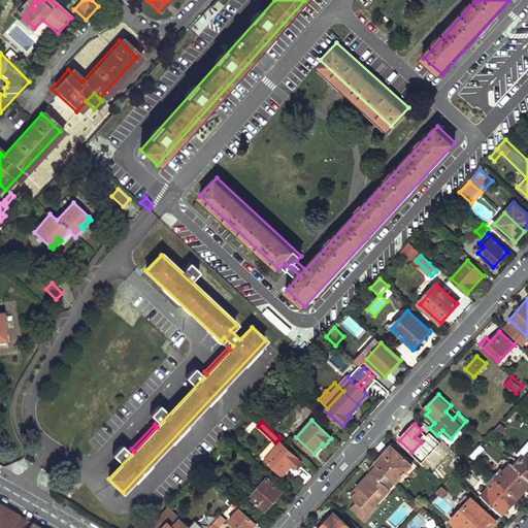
[(283,441),(265,459),(282,474),(291,465),(294,468),(300,461),(285,447),(287,444),(283,441)]
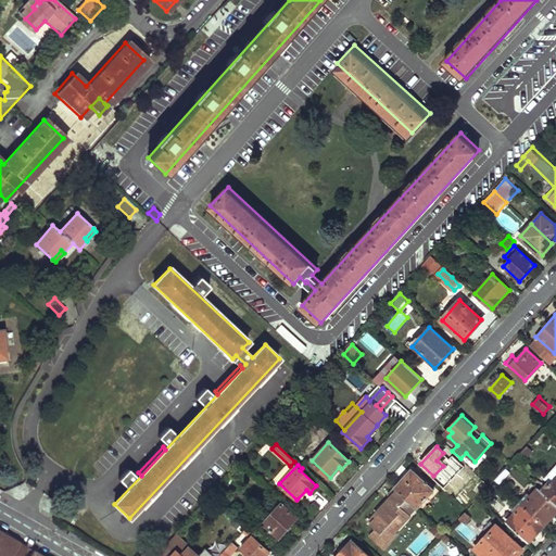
[(412,470),(395,489),(413,505),(417,508),(434,490),(412,470)]
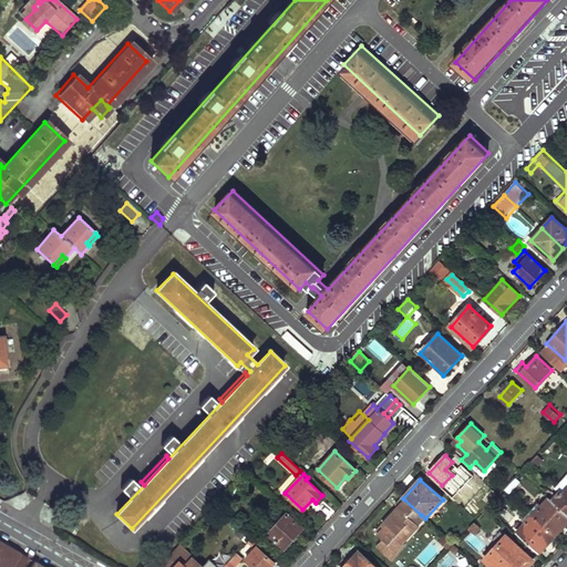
[(560,492),(553,500),(566,513),(566,490),(564,494),(560,492)]
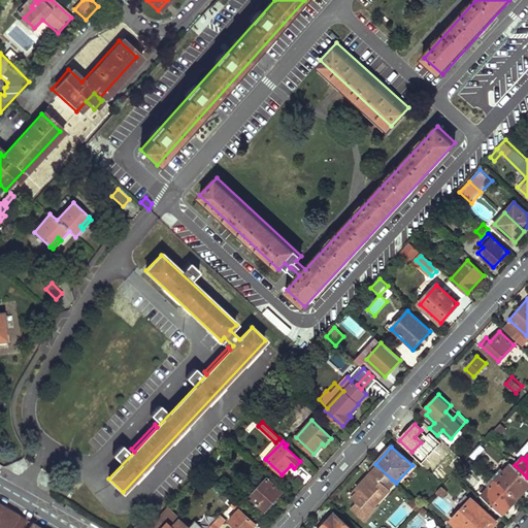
[(512,463),(496,480),(517,498),(527,486),(527,477),(515,465),(512,463)]
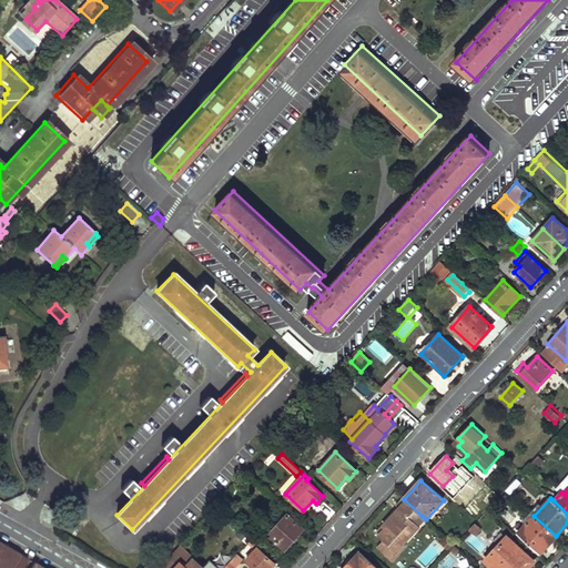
[(422,516),(404,499),(396,507),(398,509),(401,511),(396,517),(394,515),(375,535),(393,550),(398,544),(401,547),(404,544),(418,528),(414,524),(422,516)]
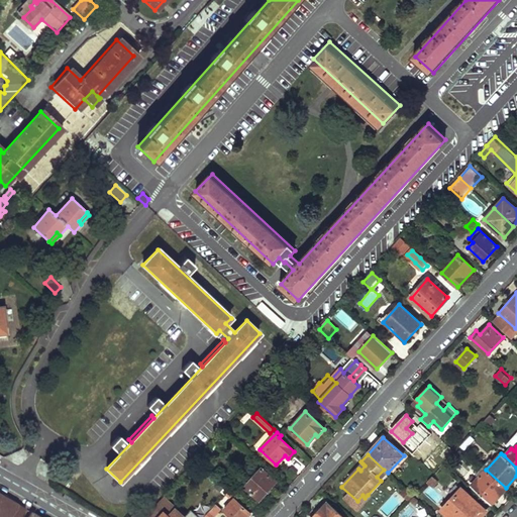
[(339,484),(341,487),(358,469),(355,466),(339,484)]
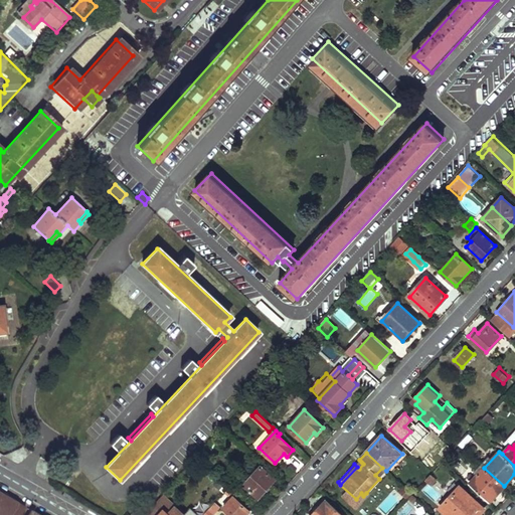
[(262,466),(244,484),(260,497),(277,479),(262,466)]
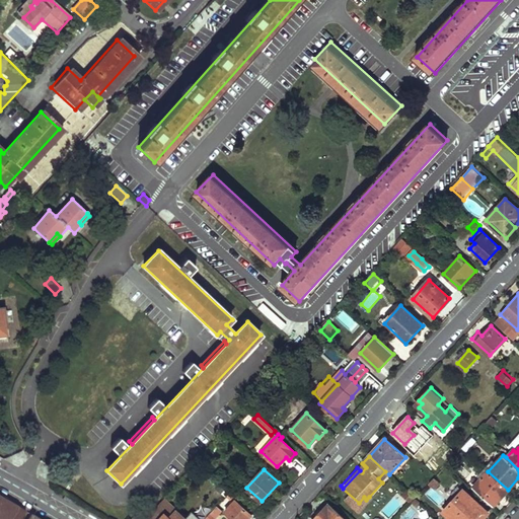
[(389,474),(385,471),(378,478),(382,483),(389,474)]
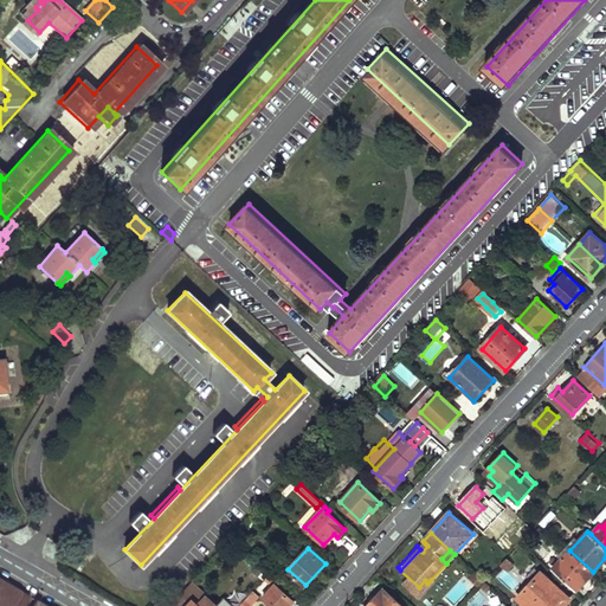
[(569,550),(550,569),(575,592),(593,572),(569,550)]
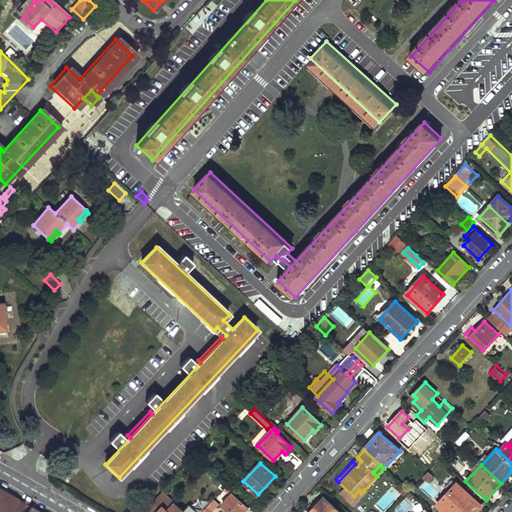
[(433,477),(428,472),(423,477),(428,482),(433,477)]
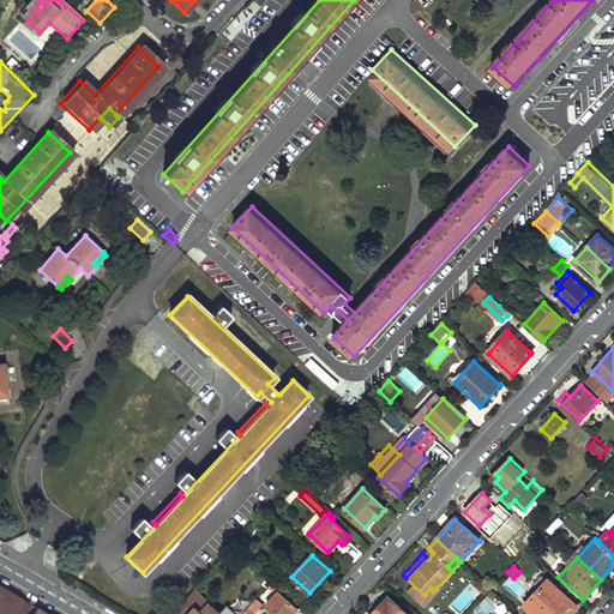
[(481,581),(474,588),(485,597),(487,595),(492,590),(481,581)]
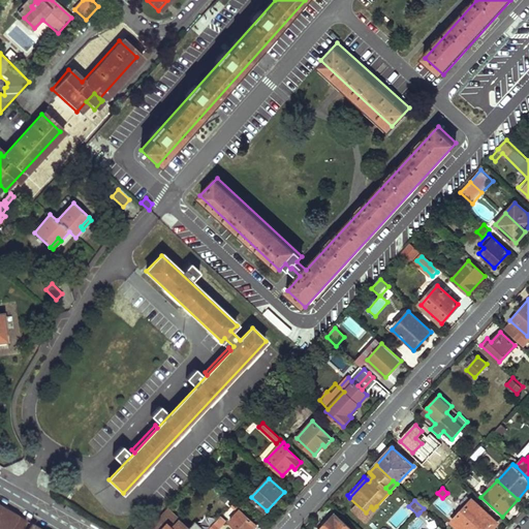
[(472,500),(453,523),(459,528),(491,528),(497,523),(472,500)]
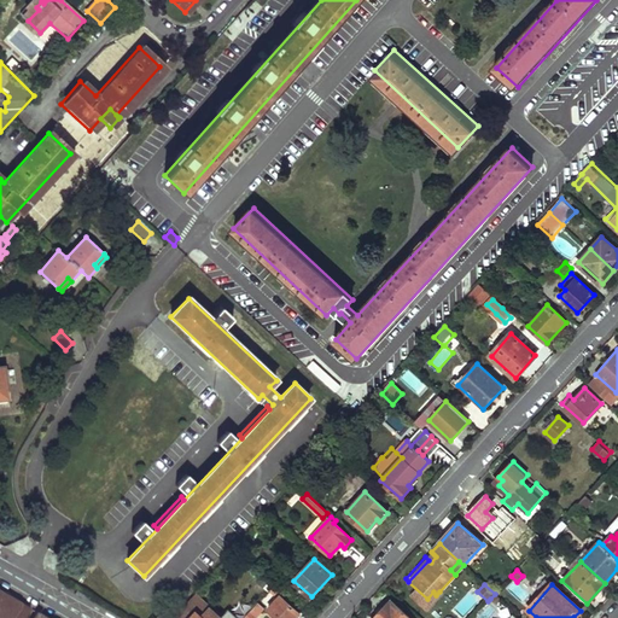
[(278,599),(268,611),(275,617),(296,617),(302,612),(273,586),(269,590),(278,599)]
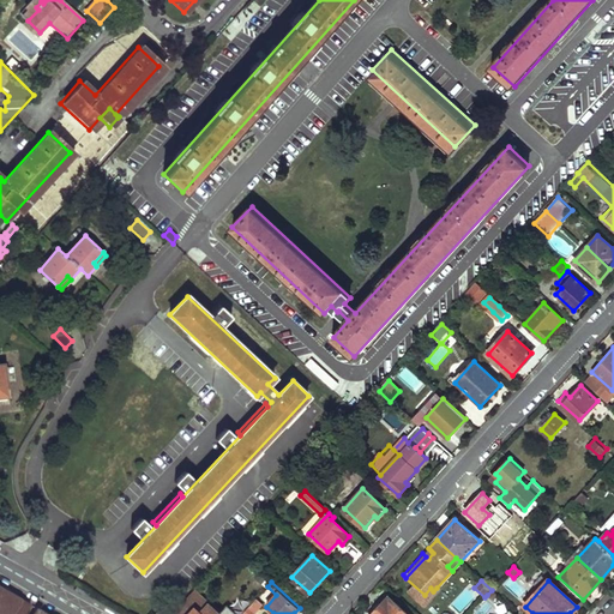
[(85,591),(76,587),(73,591),(84,596),(85,591)]
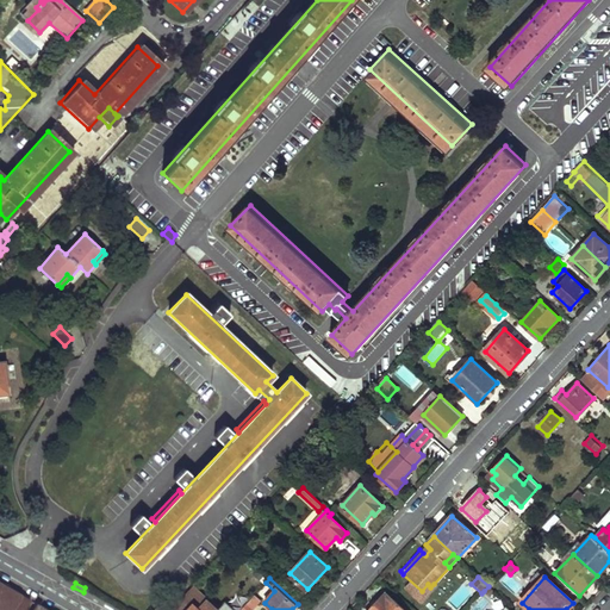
[(428,584),(422,591),(428,596),(437,586),(434,584),(430,587),(428,584)]
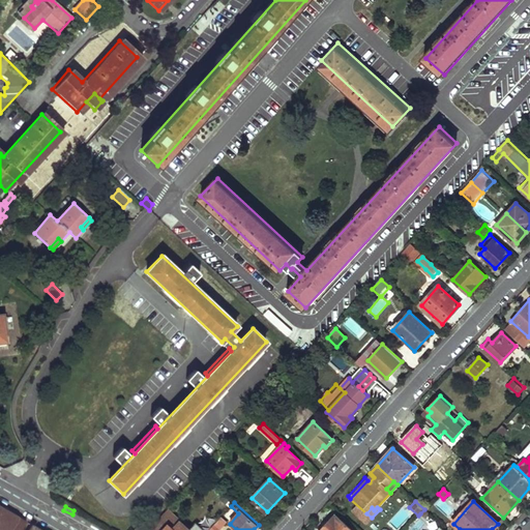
[(403,507),(387,523),(394,529),(398,529),(411,516),(403,507)]
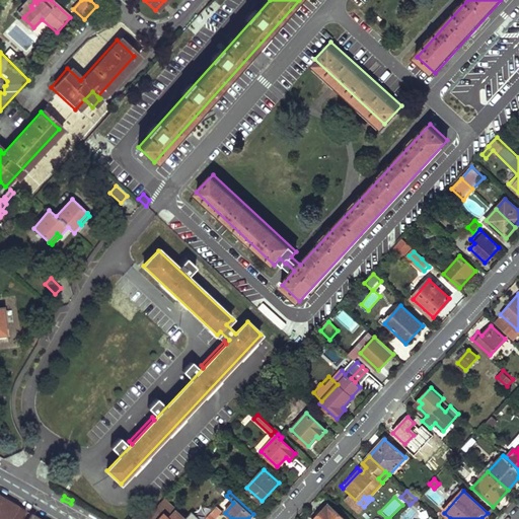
[(14,504),(4,498),(0,505),(0,518),(9,518),(17,506),(14,504)]
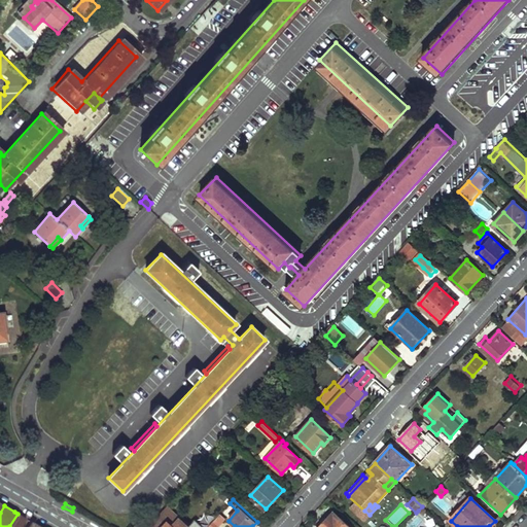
[(149,526),(202,526),(196,521),(189,526),(188,526),(167,505),(148,526),(149,526)]
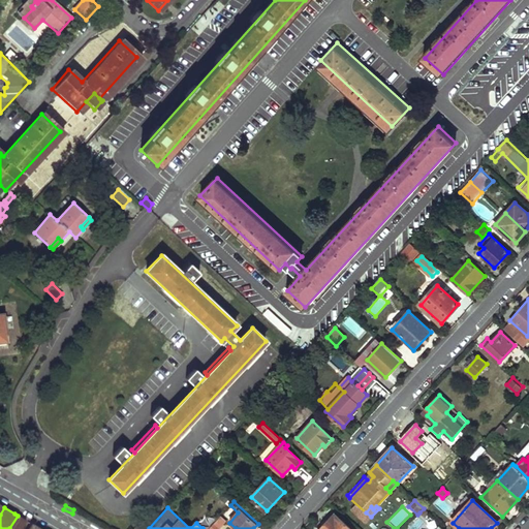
[(428,512),(424,508),(419,512),(424,517),(428,512)]
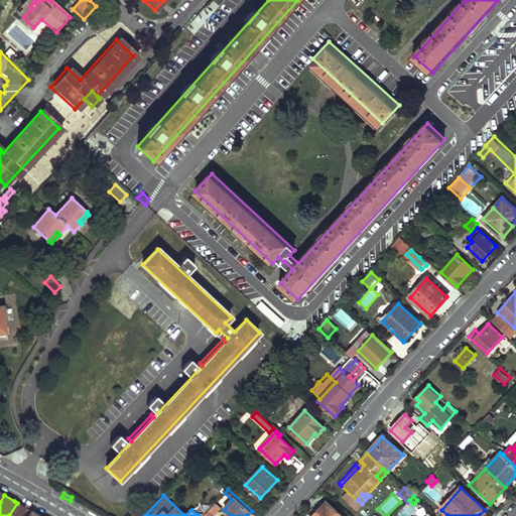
[(343,515),(327,501),(312,515),(343,515)]
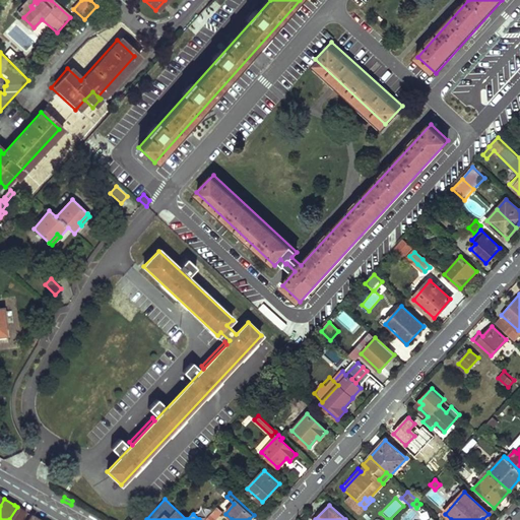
[(213,519),(222,511),(217,506),(205,519),(213,519)]
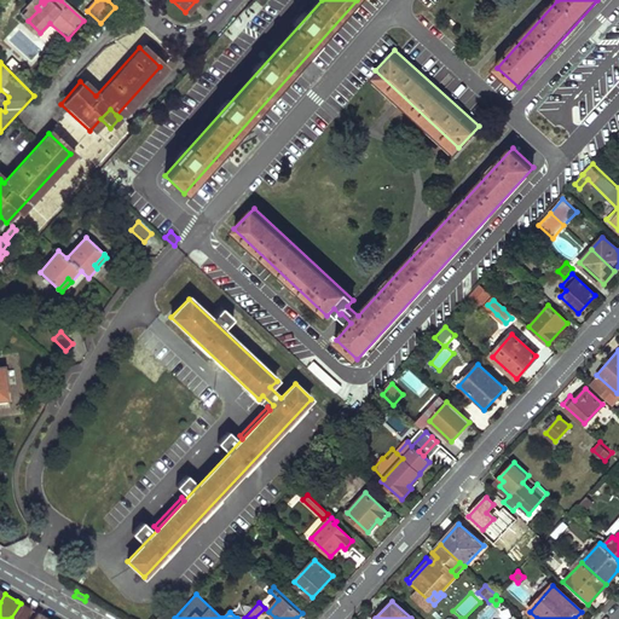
[(29,608),(21,603),(11,618),(24,618),(30,609),(29,608)]
